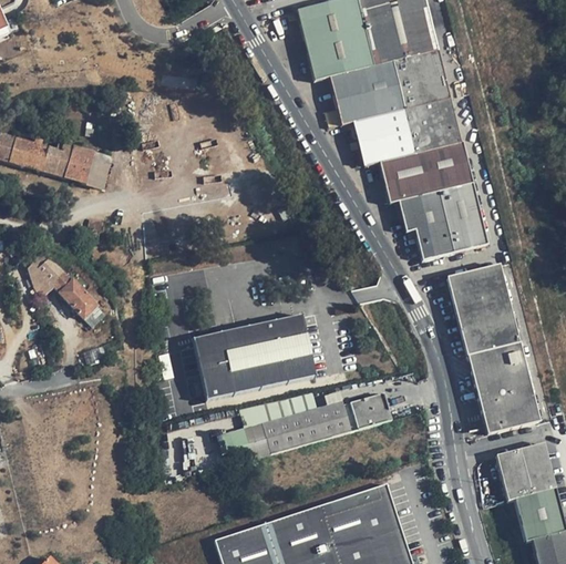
[(330,77),(338,108),(341,122),(342,124),(354,122),(366,166),(380,163),(390,203),(399,201),(407,232),(415,229),(422,257),(422,259),(487,244),(463,142),(460,143),(425,0),(333,0),(297,9),(315,81),(330,77)]
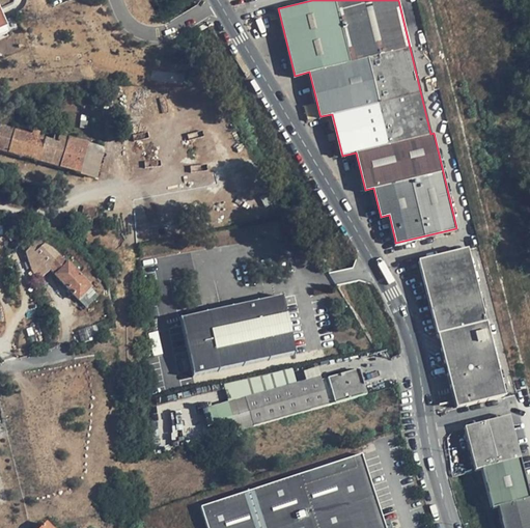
[(0,37),(8,34),(0,14),(0,37)]
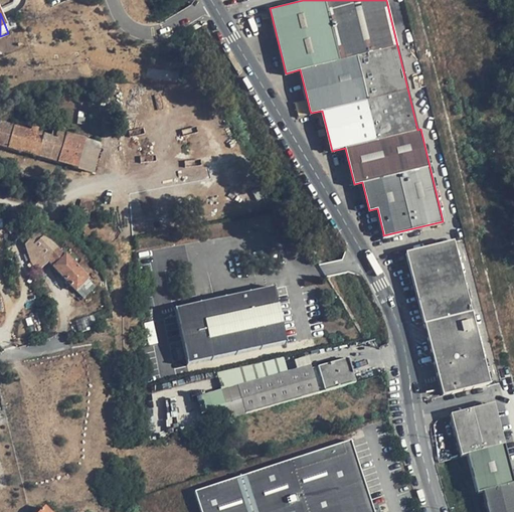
[(306,112),(310,111),(307,98),(298,100),(296,102),(300,114),(306,112)]
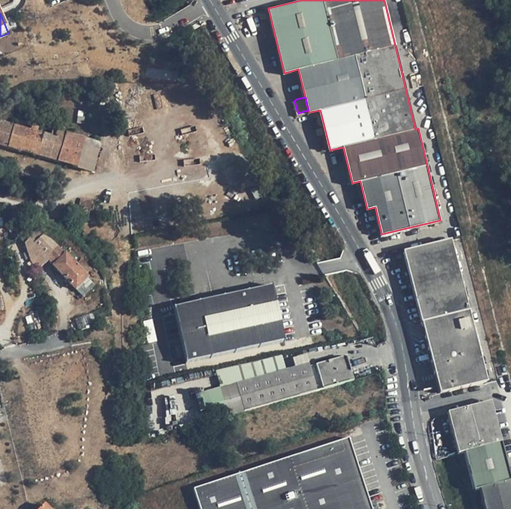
[(0,141),(78,164),(86,136),(58,128),(56,134),(38,129),(40,123),(33,120),(31,127),(0,117),(0,141)]
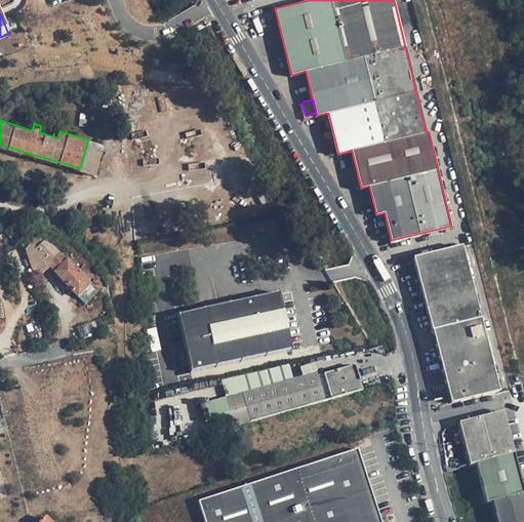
[(105,145),(88,139),(80,168),(96,173),(105,145)]
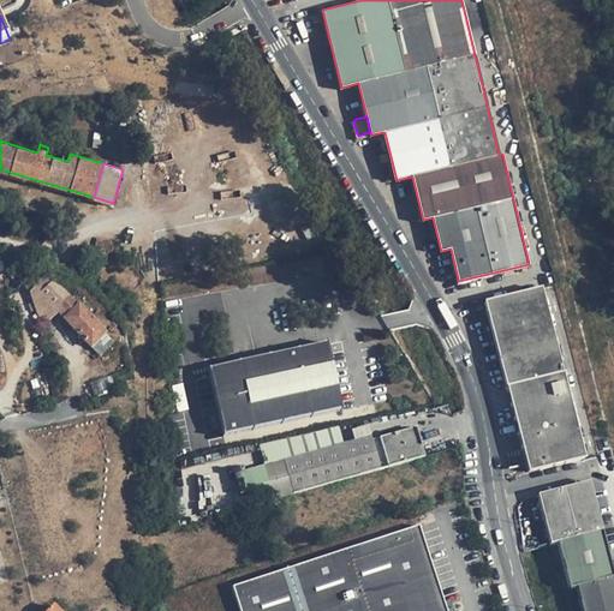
[(103,263),(108,247),(96,245),(93,261),(103,263)]
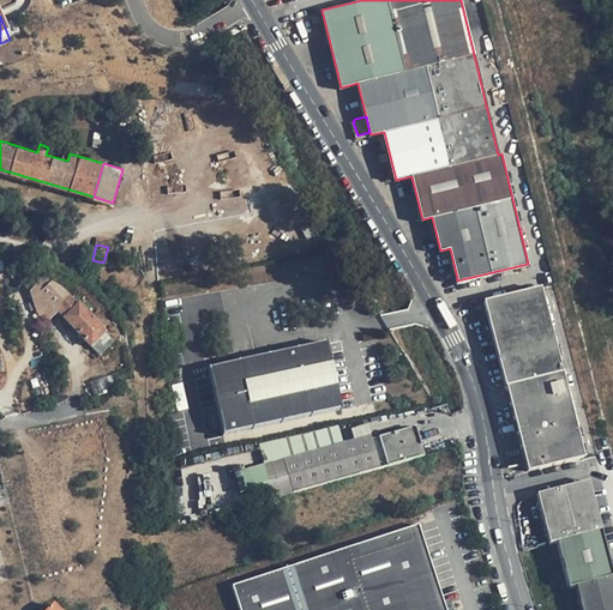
[(42,276),(26,294),(37,330),(47,328),(48,324),(47,321),(60,312),(55,306),(68,293),(42,276)]
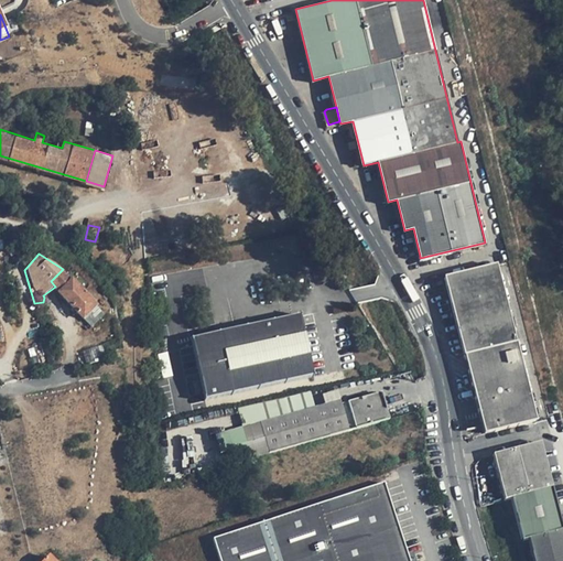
[(446,276),(482,412),(486,431),(536,419),(517,342),(496,262),(446,276)]
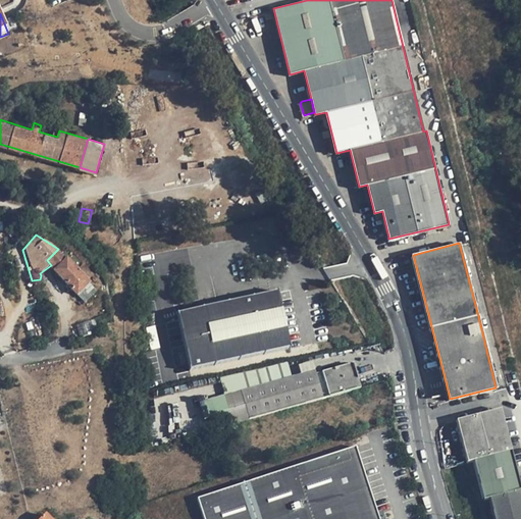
[(91,280),(58,249),(47,260),(51,265),(79,293),(91,280)]
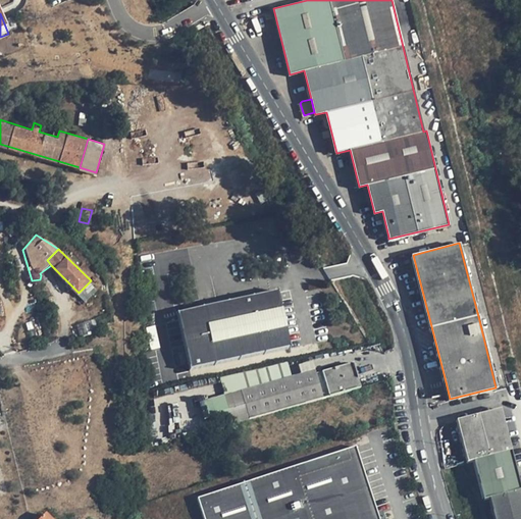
[(277,293),(176,315),(190,373),(291,351),(277,293)]
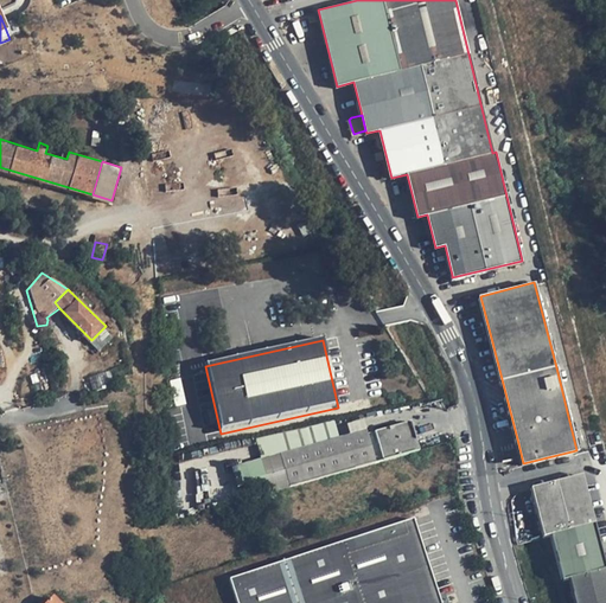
[(349,421),(352,431),(368,428),(365,417),(349,421)]
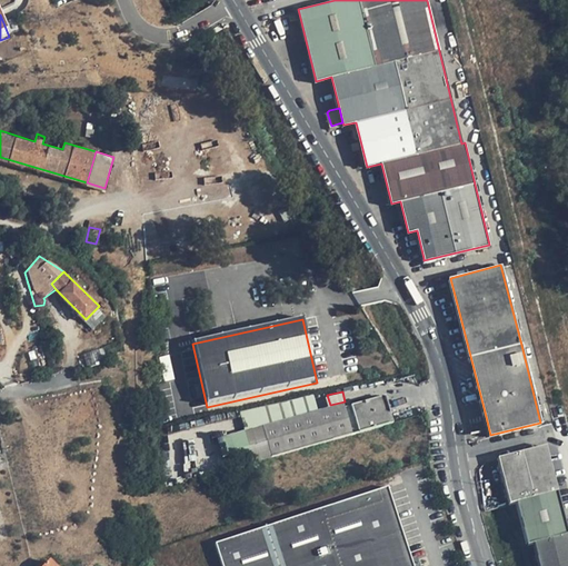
[(354,404),(361,429),(391,421),(384,395),(354,404)]
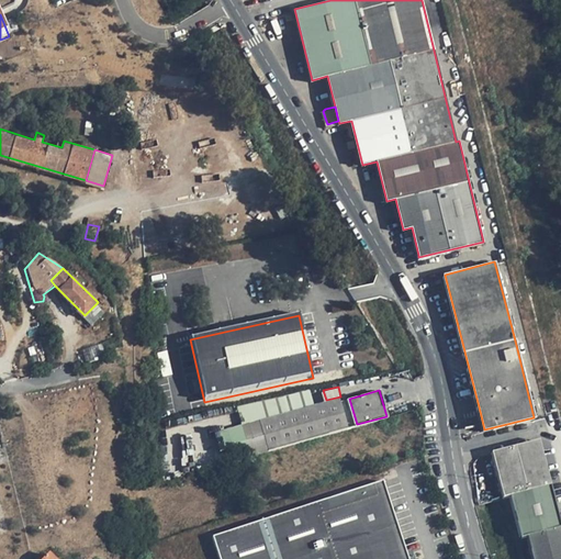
[(289,410),(285,394),(262,400),(238,404),(244,423),(249,422),(260,418),(262,418),(287,411),(289,410)]
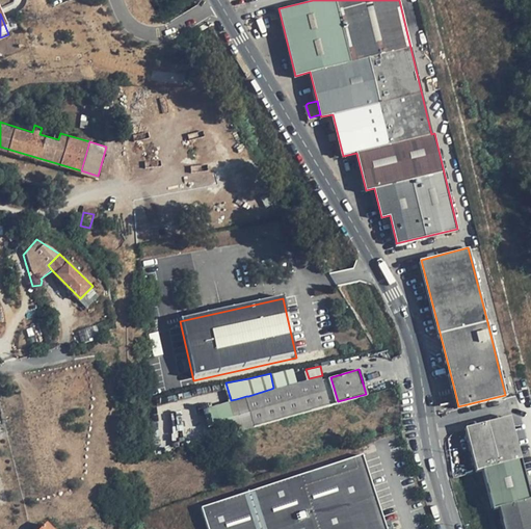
[(322,375),(309,378),(292,384),(273,388),(271,389),(248,396),(246,396),(251,413),(255,424),(332,402),(322,375)]
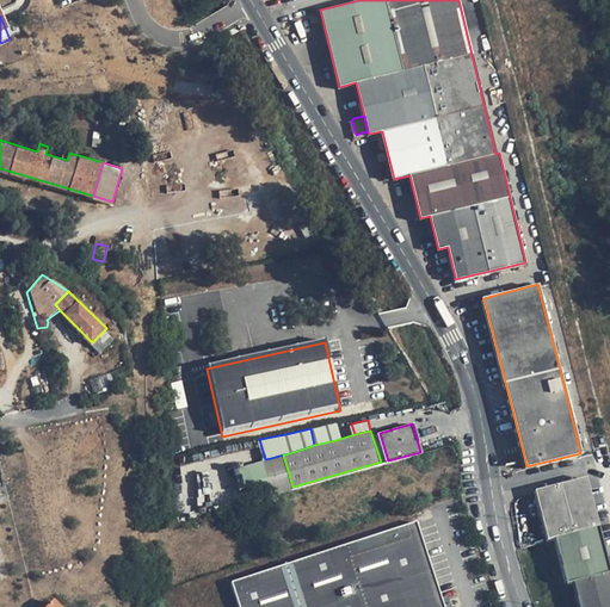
[(271,458),(265,459),(273,493),(293,487),(289,474),(283,454),(271,458)]
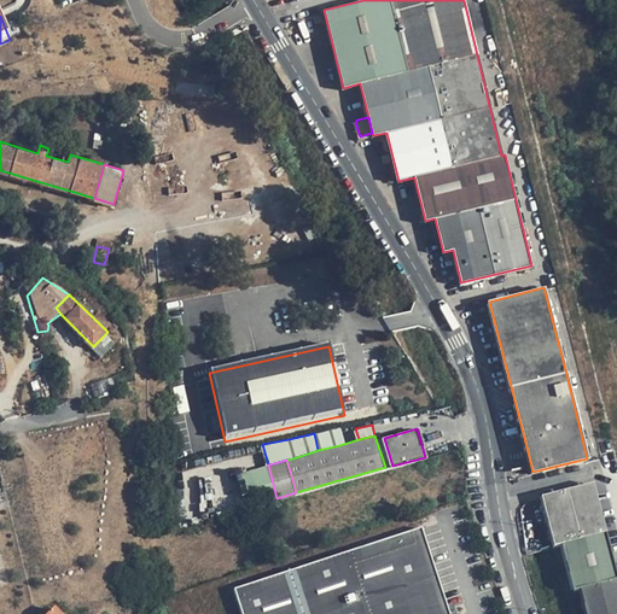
[(616,576),(593,483),(583,484),(541,495),(554,544),(562,543),(574,588),(581,586),(587,613),(616,613),(616,576)]
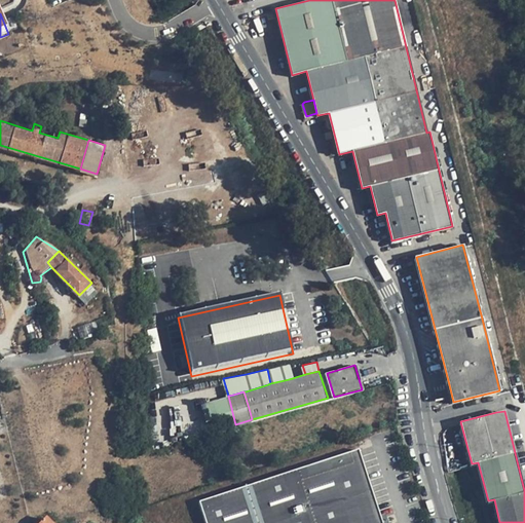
[(381,522),(357,447),(198,500),(204,522),(381,522)]
